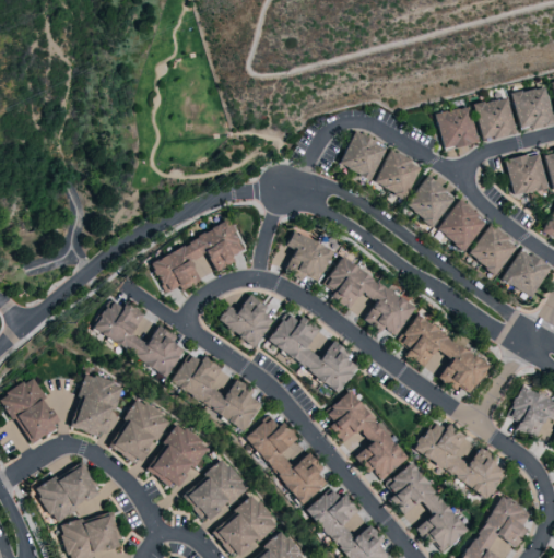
[(547,86),(514,93),(521,129),(553,122),(553,117),(547,86)]
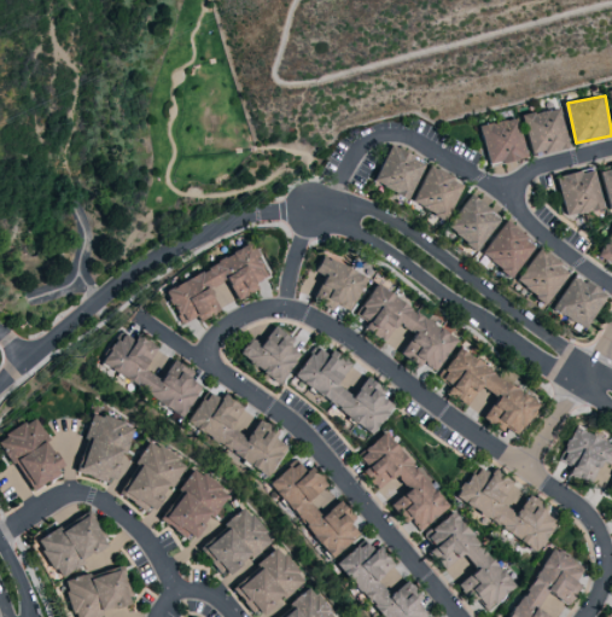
[(571,146),(563,106),(525,115),(535,155),(571,146)]
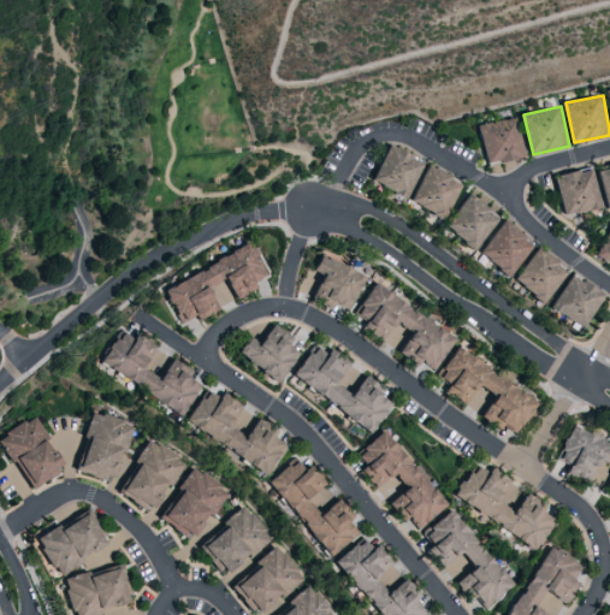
[(490,165),(527,155),(517,117),(480,125),(490,165)]
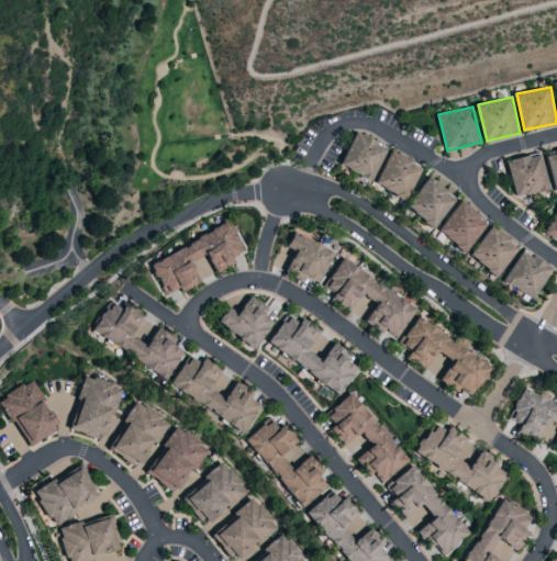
[(388,146),(356,132),(341,166),(372,180),(388,146)]
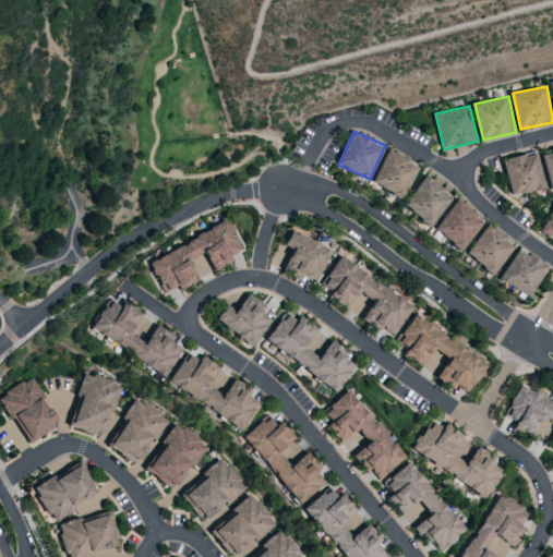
[(420,165),(389,149),(373,182),(405,197),(420,165)]
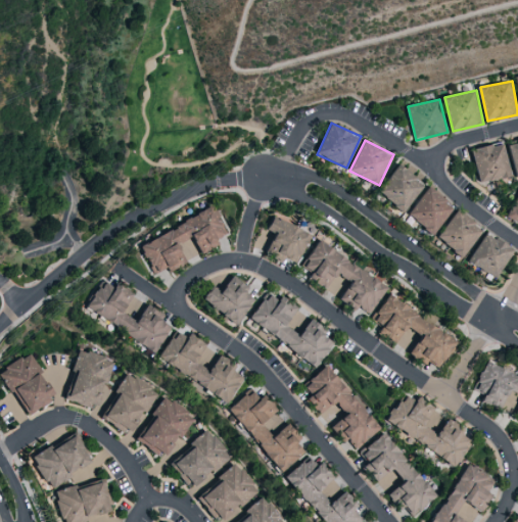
[(517,140),(509,142),(517,172),(517,140)]
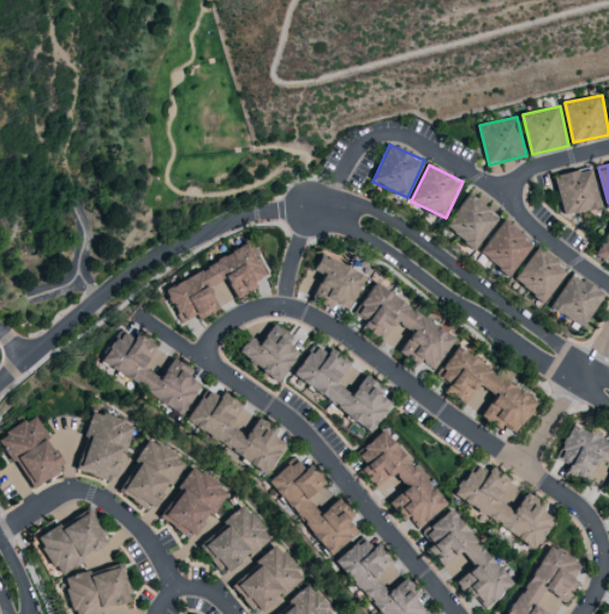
[(565,214),(603,207),(595,167),(557,174),(565,214)]
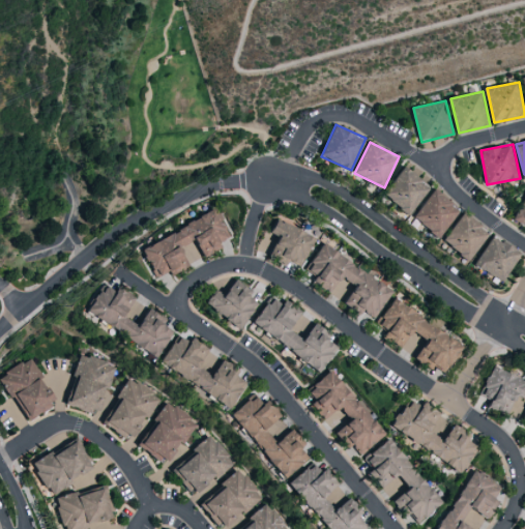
[(384,197),(411,214),(431,185),(405,168),(384,197)]
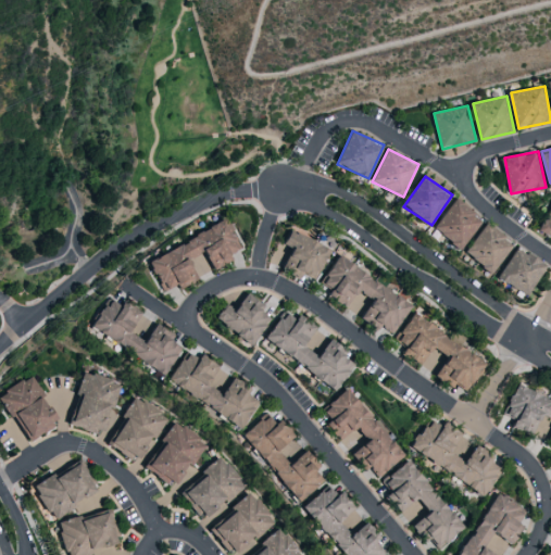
[(484,217),(454,200),(436,231),(465,249),(484,217)]
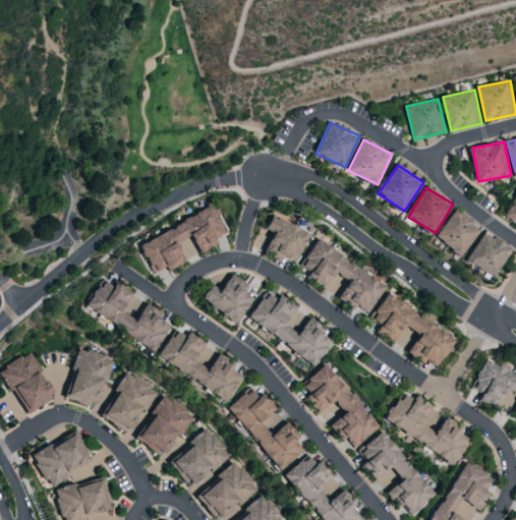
[(507,217),(515,221),(515,198),(507,217)]
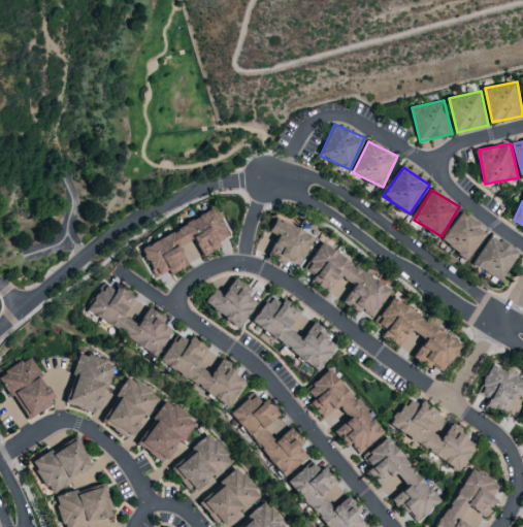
[(190,266),(181,246),(195,239),(204,256),(223,248),(220,241),(231,236),(218,208),(142,245),(158,277),(171,270),(172,274),(190,266)]
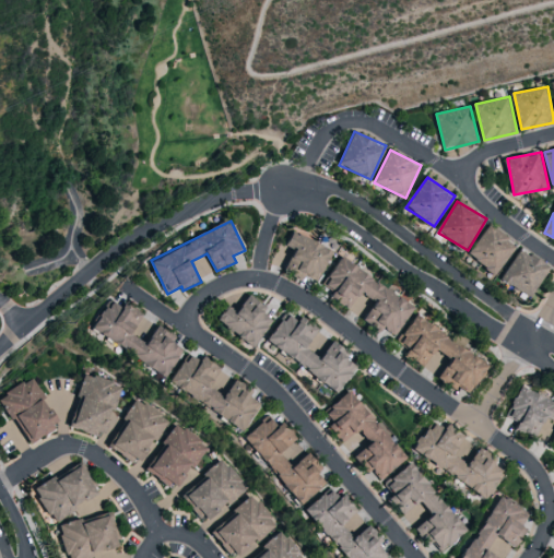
[(491,224),(469,254),(496,275),(519,244),(491,224)]
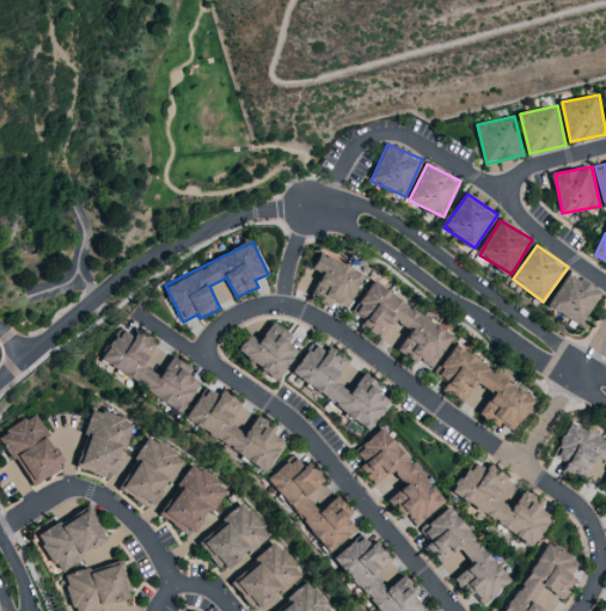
[(350,307),(366,274),(320,252),(304,288),(320,295),(318,300),(332,306),(335,300),(350,307)]
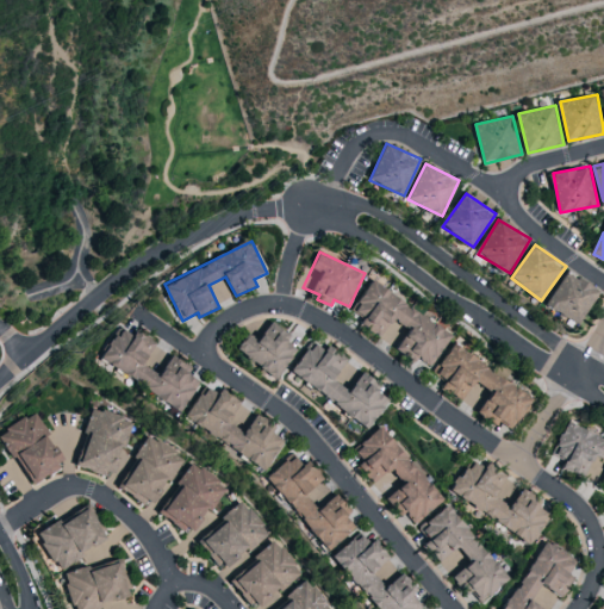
[(602,291),(571,271),(548,304),(580,325),(602,291)]
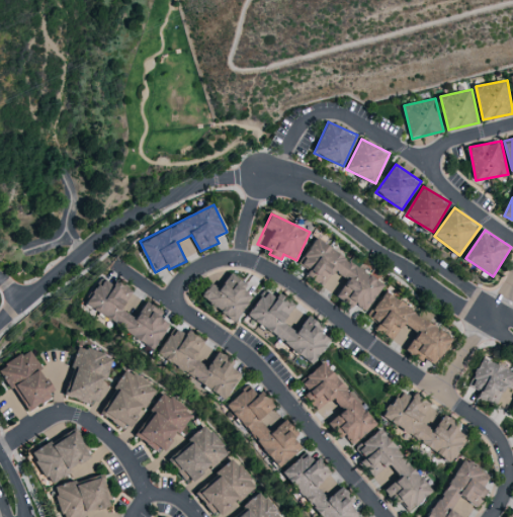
[(386,284),(318,238),(301,263),(316,273),(313,278),(353,306),(356,303),(367,311),(386,284)]
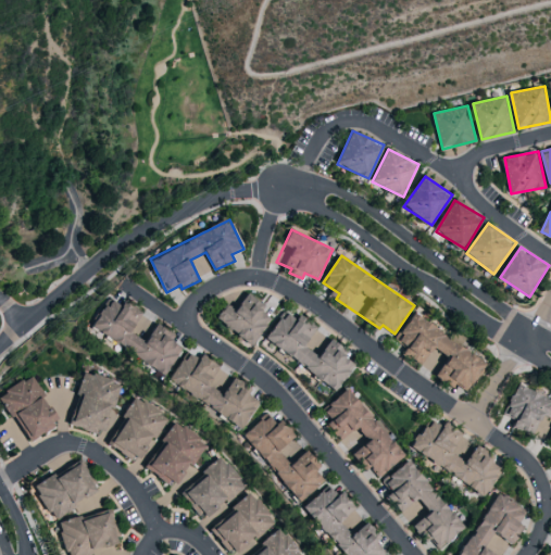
[(235,308),(227,303),(216,316),(252,345),(274,318),(263,310),(266,305),(249,291),(235,308)]
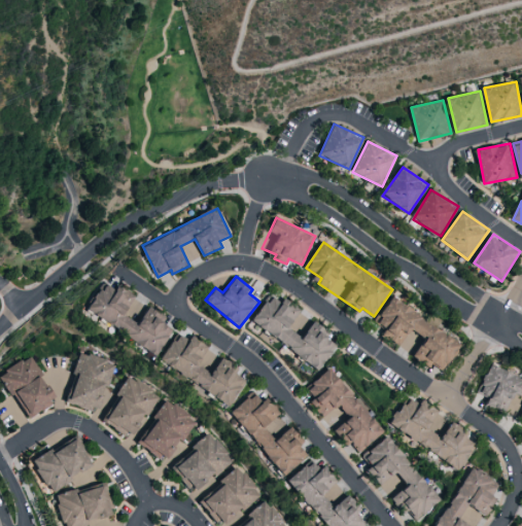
[(173,329),(162,322),(165,317),(148,306),(138,323),(123,314),(135,295),(118,285),(115,289),(103,282),(85,309),(157,355),(173,329)]
